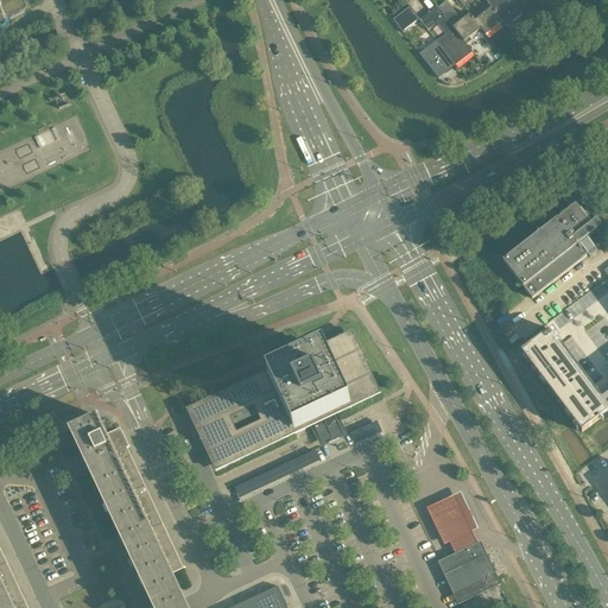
[(0,0),(0,23),(23,12),(17,0),(0,0)]
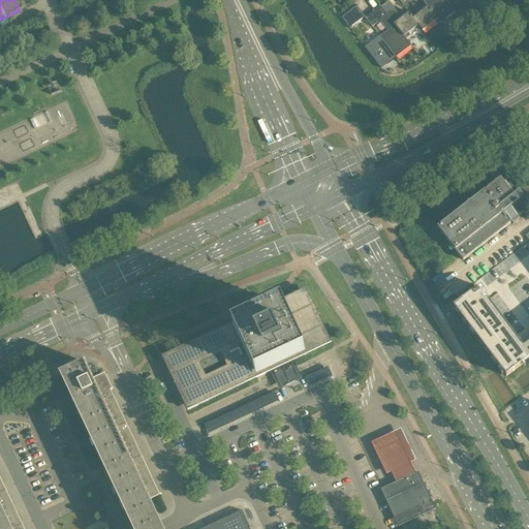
[(445,0),(425,0),(424,2),(427,6),(427,7),(437,20),(440,24),(456,11),(445,0)]
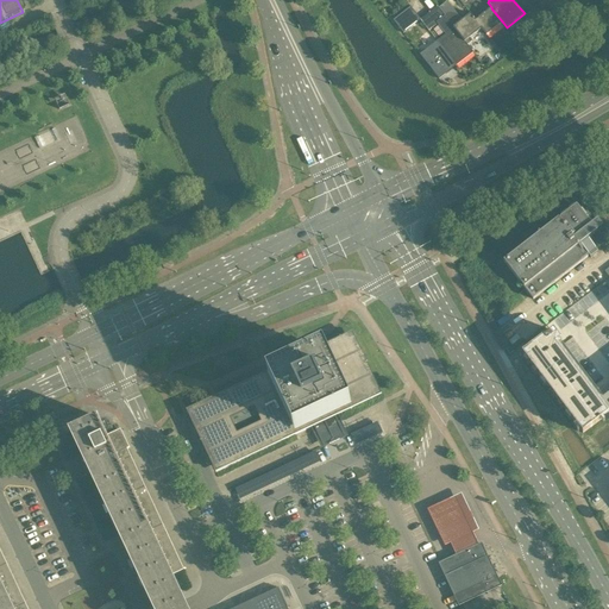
[(473,52),(465,42),(453,27),(438,6),(437,6),(439,8),(432,14),(431,12),(420,20),(428,31),(438,24),(445,35),(437,42),(456,67),(473,52)]
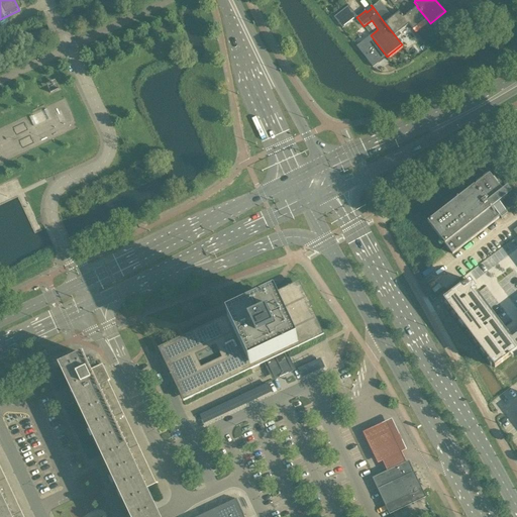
[(352,21),(347,15),(352,11),(348,6),(333,17),(342,28),(352,21)]
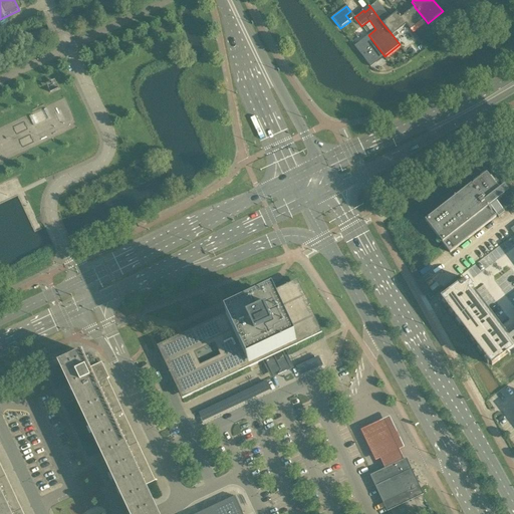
[(411,30),(425,19),(415,7),(402,17),(401,18),(406,25),(407,24),(411,30)]
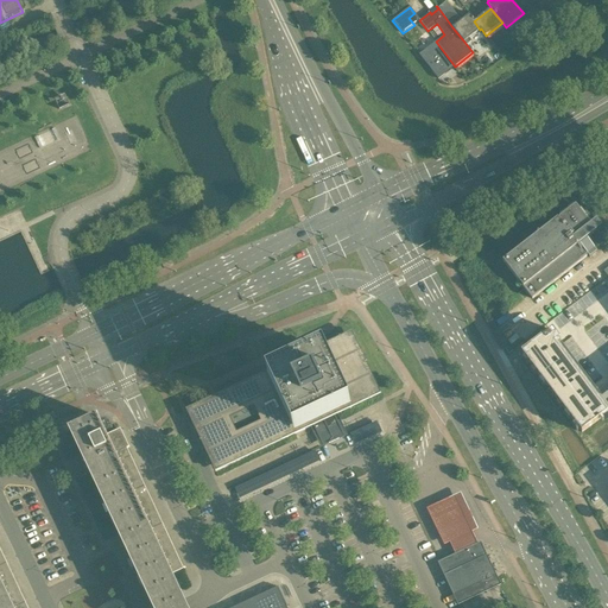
[(464,42),(480,30),(474,21),(475,20),(469,14),(453,27),(464,42)]
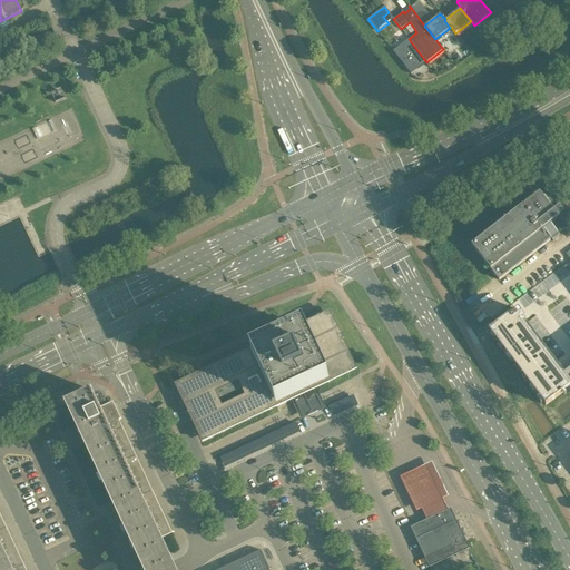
[(411,75),(426,62),(409,39),(393,51),(411,75)]
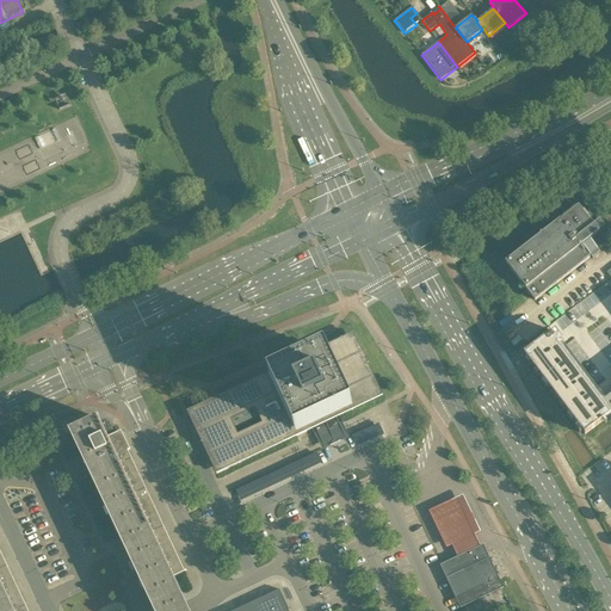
[(590,240),(598,233),(593,226),(578,207),(505,263),(535,301),(591,257),(592,259),(600,253),(590,240)]
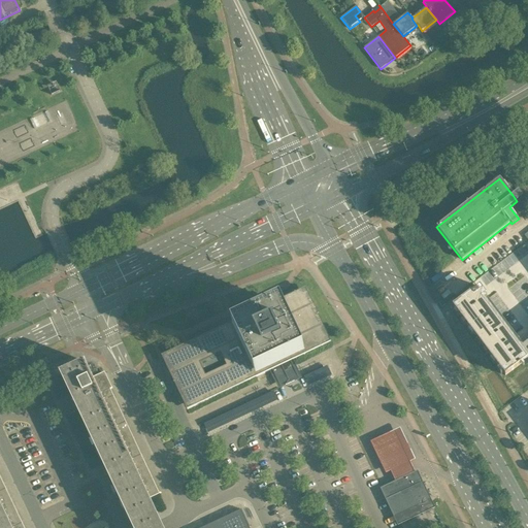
[(512,256),(494,266),(500,277),(518,267),(512,256)]
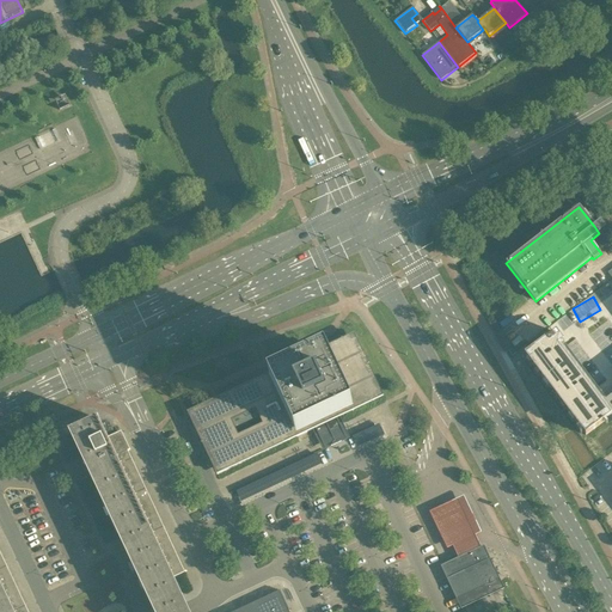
[(562,330),(576,320),(571,312),(556,322),(562,330)]
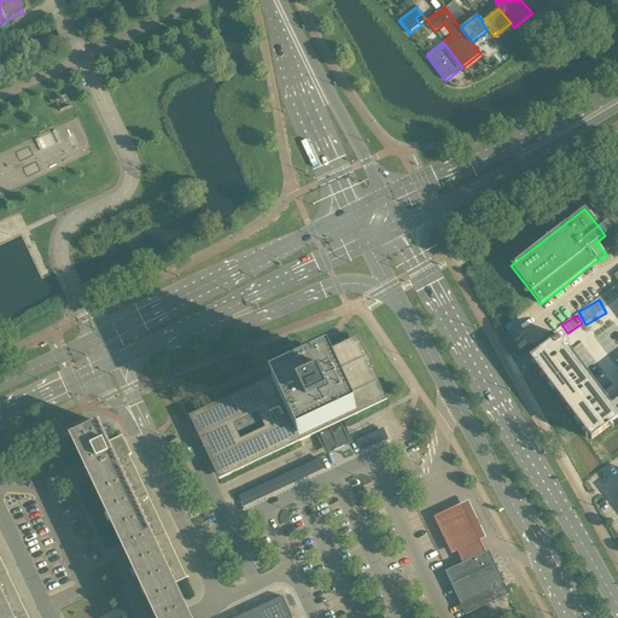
[(188,417),(190,418),(219,481),(316,435),(344,421),(388,401),(357,337),(332,349),(273,377),(188,417)]
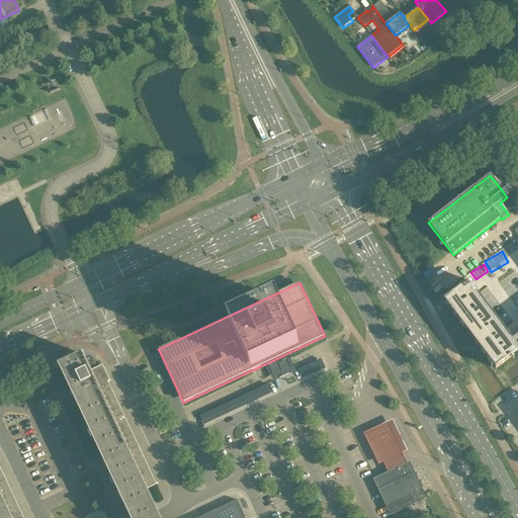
[(468,285),(444,305),(496,370),(516,354),(517,355),(517,353),(517,334),(515,337),(514,335),(511,338),(476,292),(475,292),(468,285)]
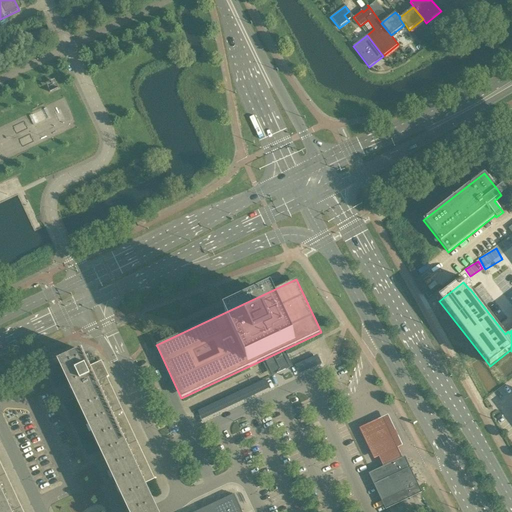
[(285,349),(262,360),(268,373),(291,362),(285,349)]
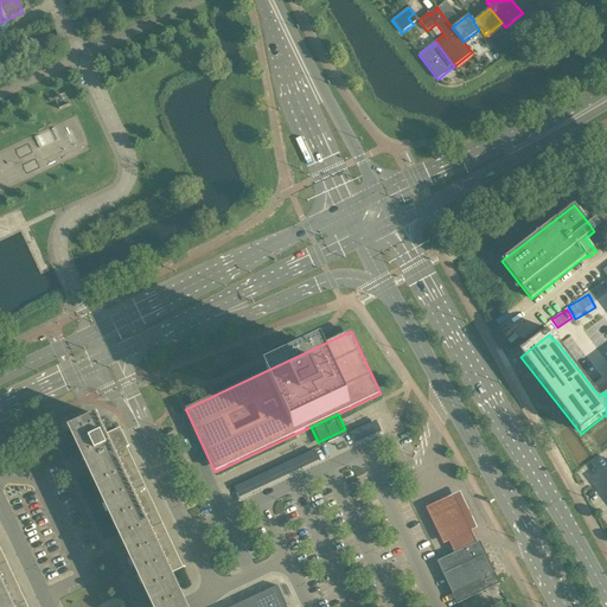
[(180,592),(172,573),(115,453),(122,449),(113,430),(106,434),(97,416),(69,429),(152,606),(187,606),(180,592)]
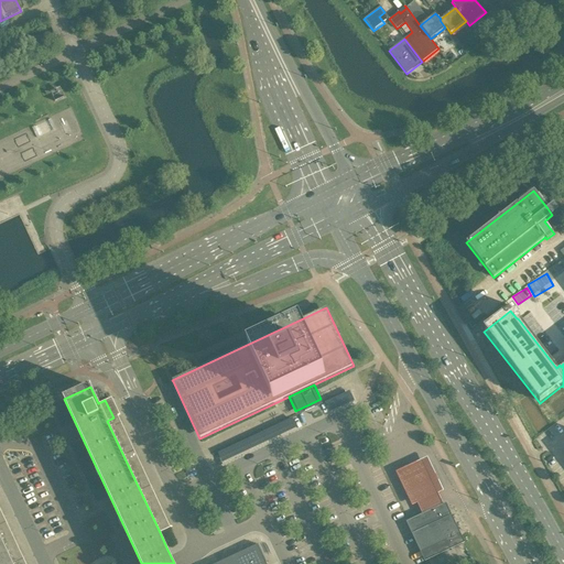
[(442,489),(426,456),(396,470),(411,505),(416,502),(421,512),(442,502),(436,492),(442,489)]
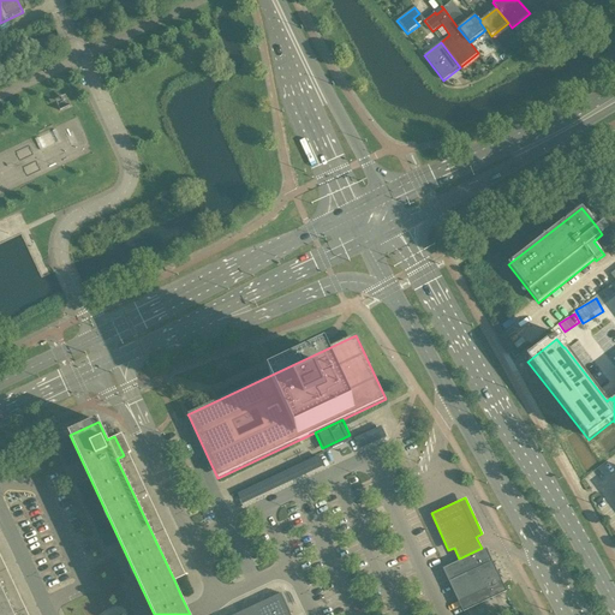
[(447,571),(465,608),(502,590),(484,553),(447,571)]
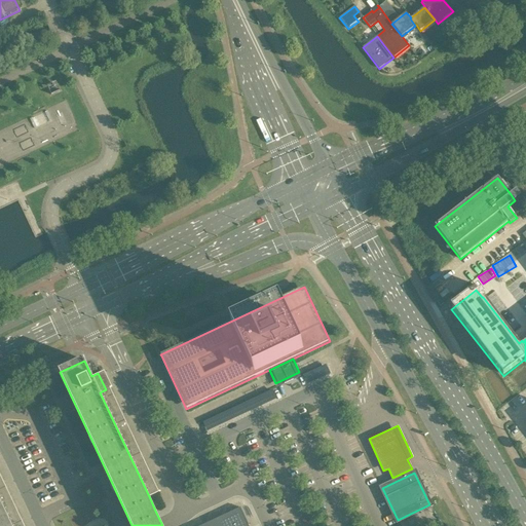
[(24,525),(0,475),(0,525),(24,525)]
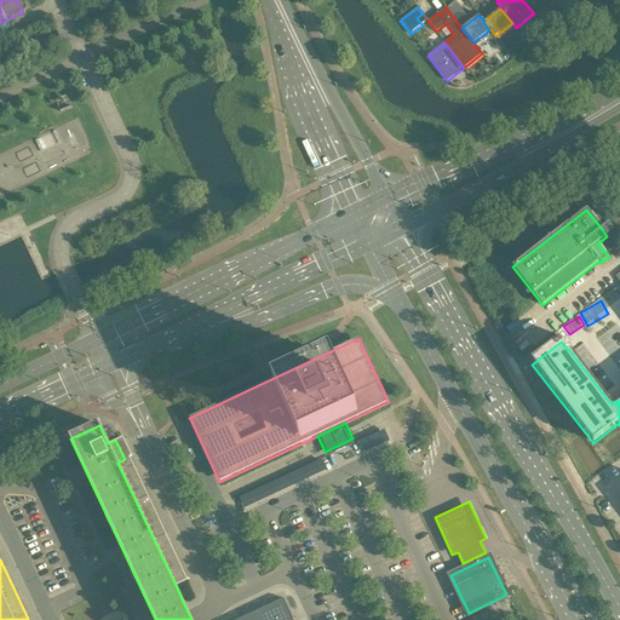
[(292,619),(282,597),(234,619),(292,619)]
